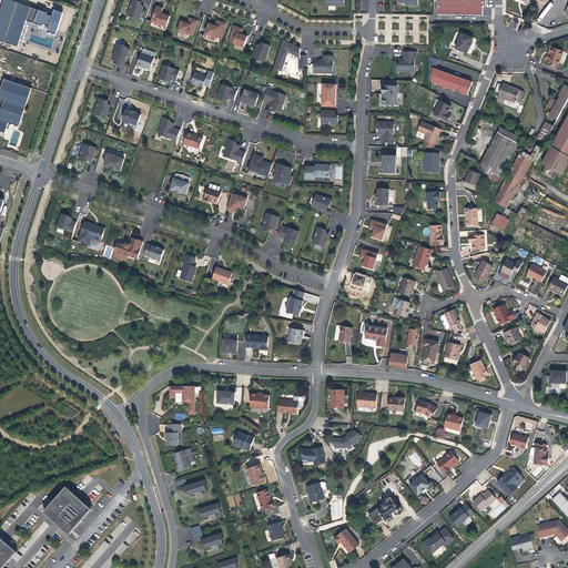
[(53,14),(9,0),(2,0),(0,12),(0,40),(18,47),(27,20),(43,26),(44,24),(50,27),(48,32),(57,34),(63,12),(54,9),(53,14)]
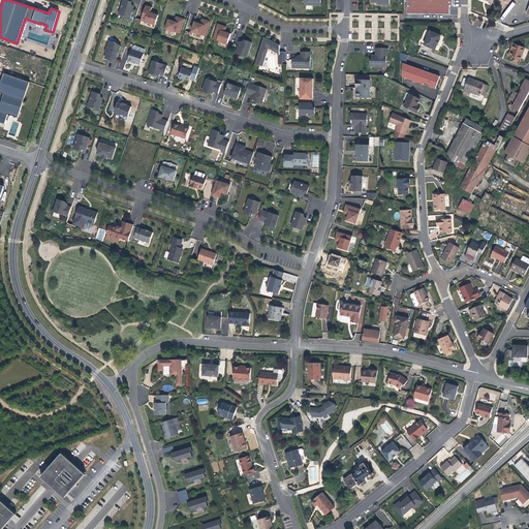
[(125,0),(122,0),(119,14),(130,18),(133,9),(129,7),(131,4),(131,2),(125,0)]
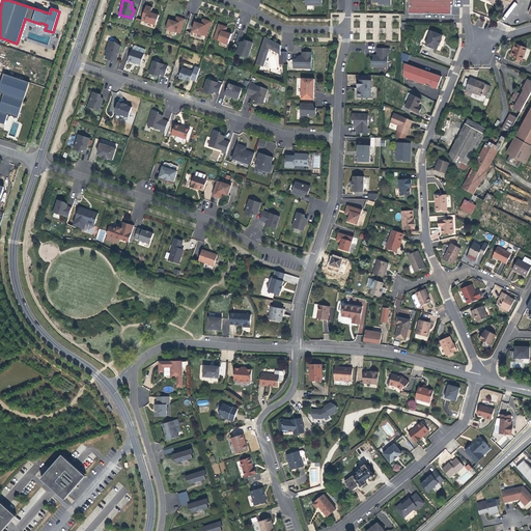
[(453,5),(453,0),(408,0),(408,14),(418,14),(418,12),(419,12),(419,14),(423,14),(431,14),(451,15),(451,6),(451,5),(453,5)]
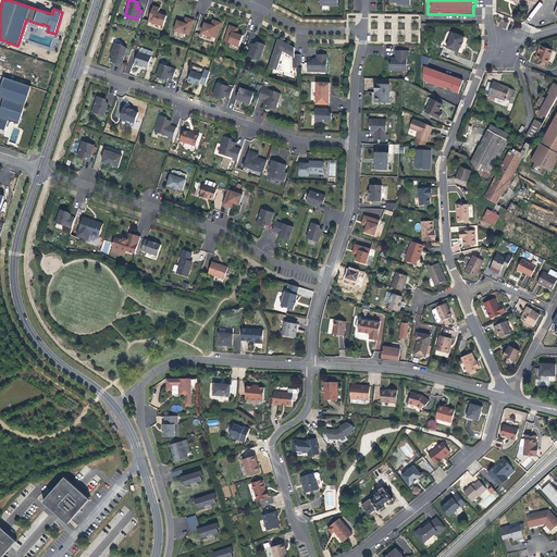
[(530,22),(542,3),(539,2),(527,20),(530,22)]
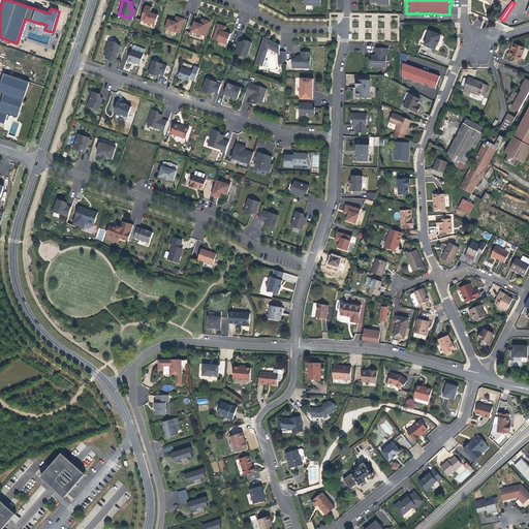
[(152,7),(146,5),(141,21),(155,25),(158,16),(153,13),(150,12),(151,11),(152,7)]
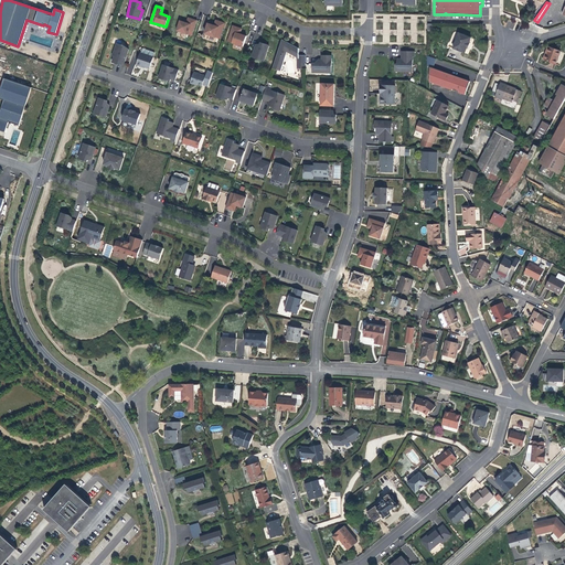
[(187,23),(180,21),(177,31),(192,36),(196,21),(191,19),(189,23),(187,23)]
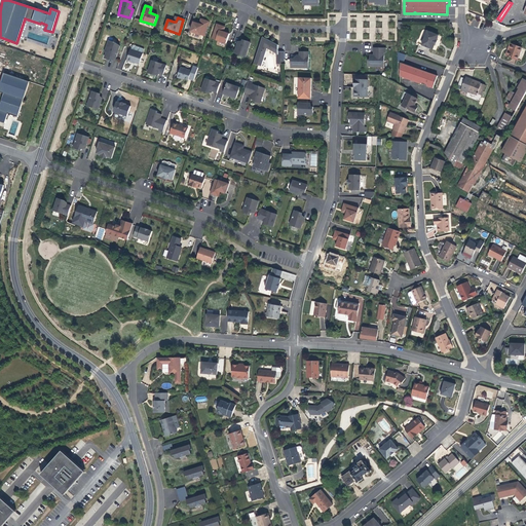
[(201,25),(199,24),(193,22),(190,32),(204,36),(210,22),(203,20),(201,25)]
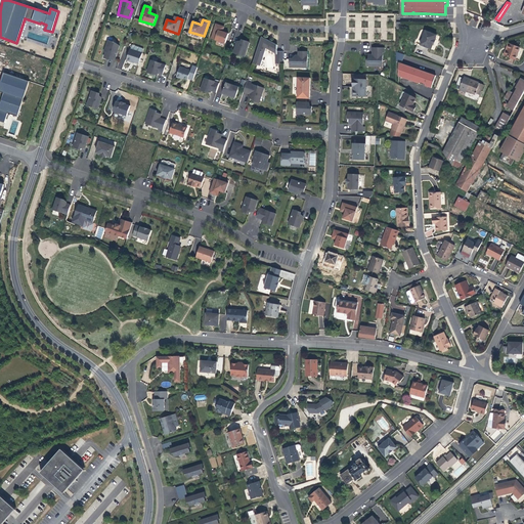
[(222,26),(216,25),(211,39),(225,43),(228,34),(223,32),(220,31),(222,26)]
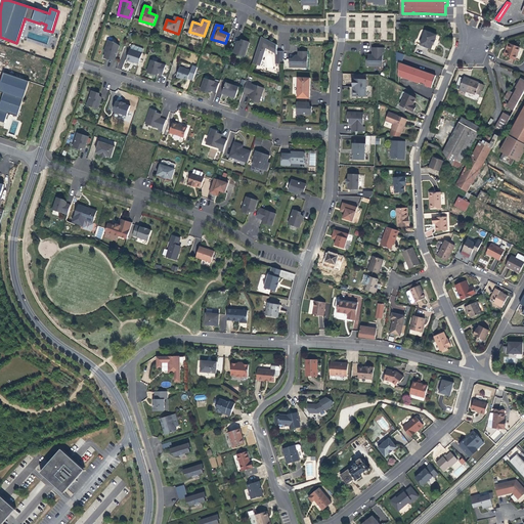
[(430,48),(435,34),(425,30),(420,44),(430,48)]
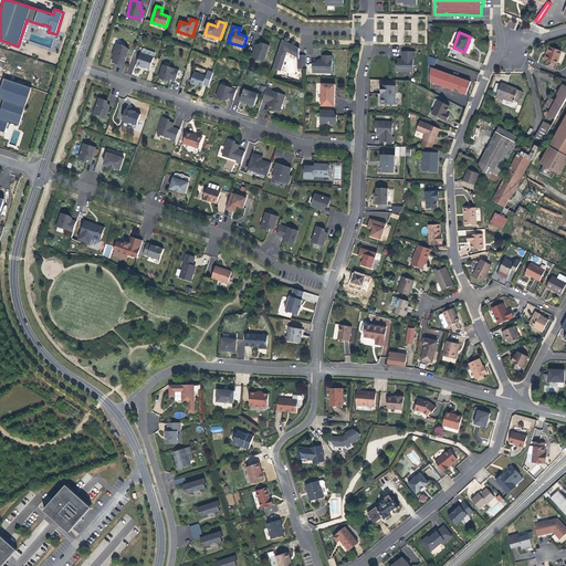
[(300,49),(289,43),(283,40),(281,46),(273,69),(282,72),(287,52),(297,58),(297,69),(305,70),(306,55),(300,55),(299,55),(299,53),(300,53),(300,49)]
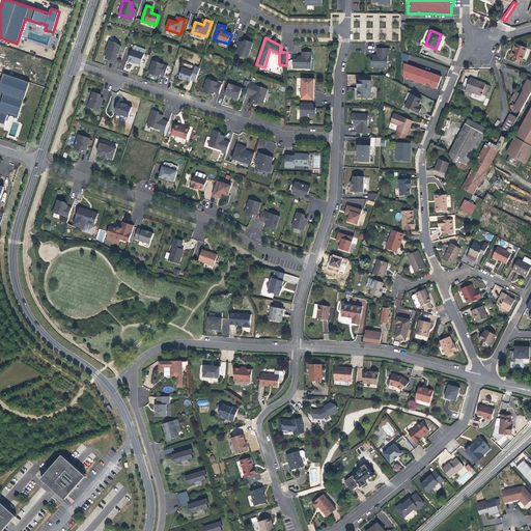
[(116,44),(109,40),(107,48),(110,49),(108,53),(107,53),(106,57),(105,59),(108,60),(108,59),(116,61),(121,47),(116,45),(116,44)]
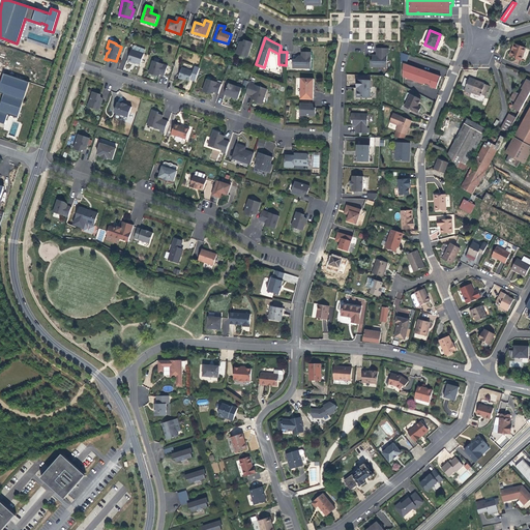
[(247,57),(253,42),(244,40),(244,41),(242,46),(239,45),(236,54),(247,57)]
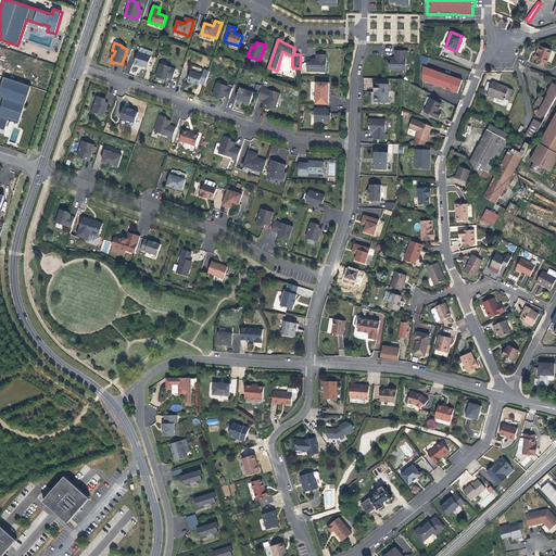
[(546,64),(551,51),(541,47),(535,60),(546,64)]
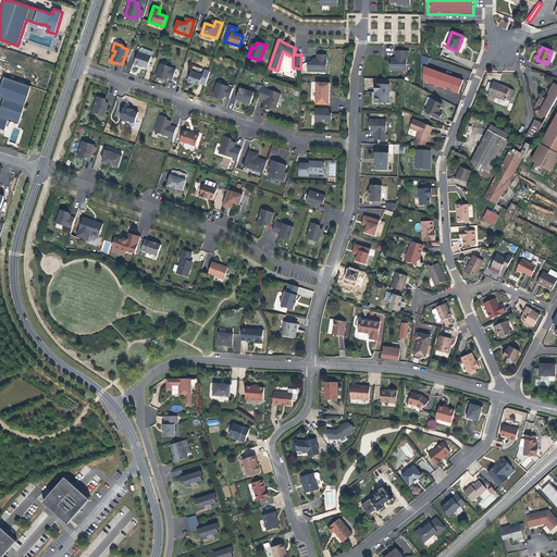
[(139,52),(138,52),(134,64),(140,66),(140,65),(141,65),(143,66),(148,67),(151,57),(152,51),(150,50),(150,51),(145,50),(144,54),(139,52)]
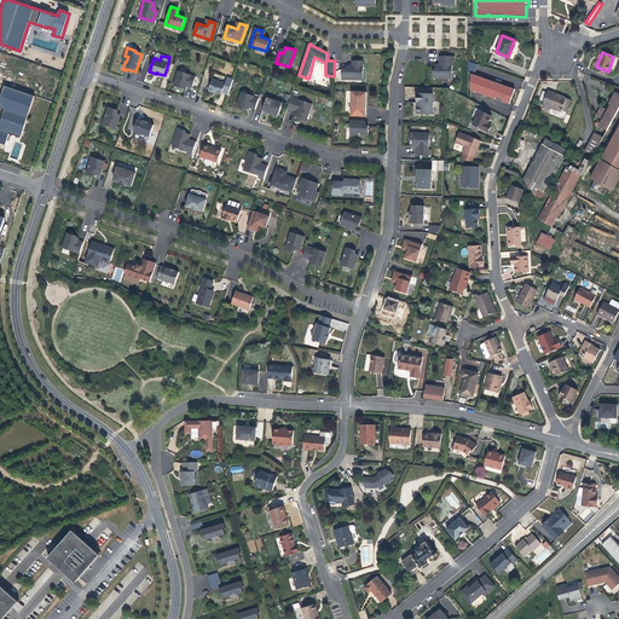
[(455,57),(440,57),(440,64),(438,64),(438,70),(435,70),(433,70),(433,79),(451,79),(452,62),(455,62),(455,57)]
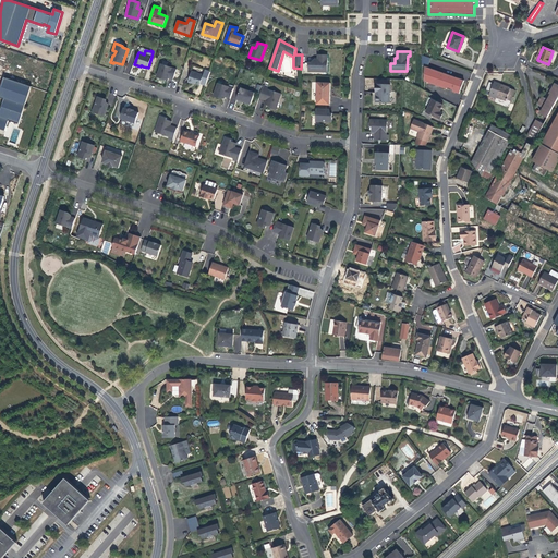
[(327,56),(317,56),(317,59),(317,62),(319,62),(319,65),(315,65),(315,63),(311,63),(308,63),(308,72),(327,72),(327,56)]
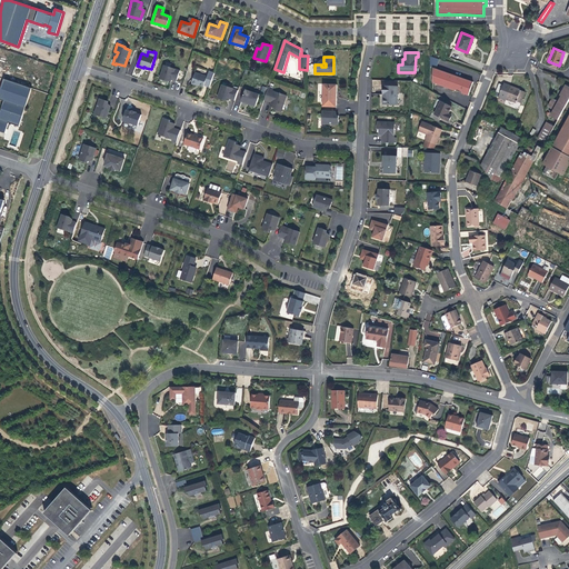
[(180,71),(165,66),(160,79),(161,79),(163,80),(163,79),(171,81),(172,79),(177,81),(180,71)]
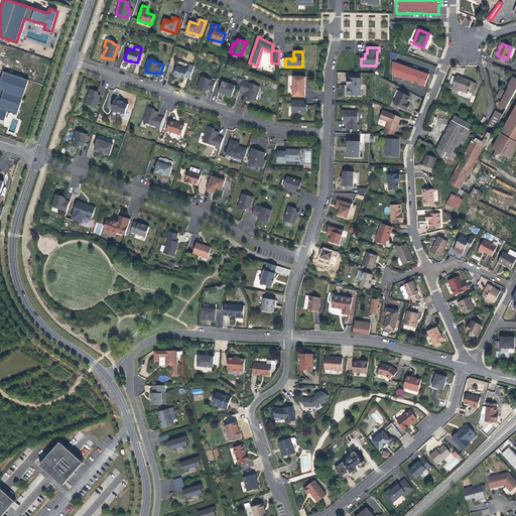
[(429,75),(392,61),(392,76),(413,83),(418,84),(418,85),(424,87),(427,79),(429,75)]
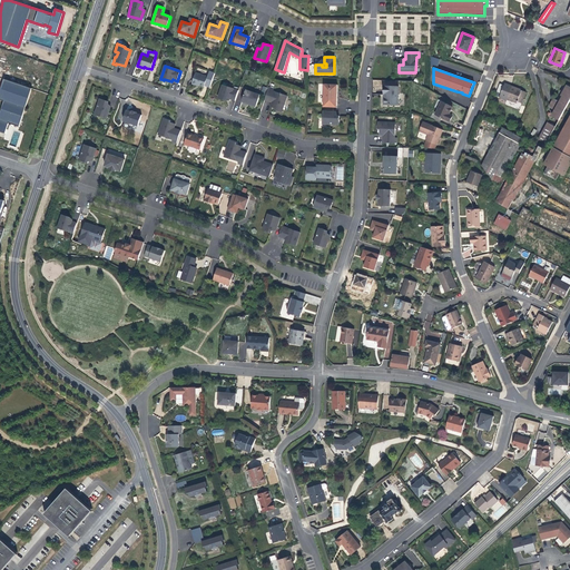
[(204,87),(207,77),(196,74),(193,84),(197,86),(197,85),(199,86),(204,87)]
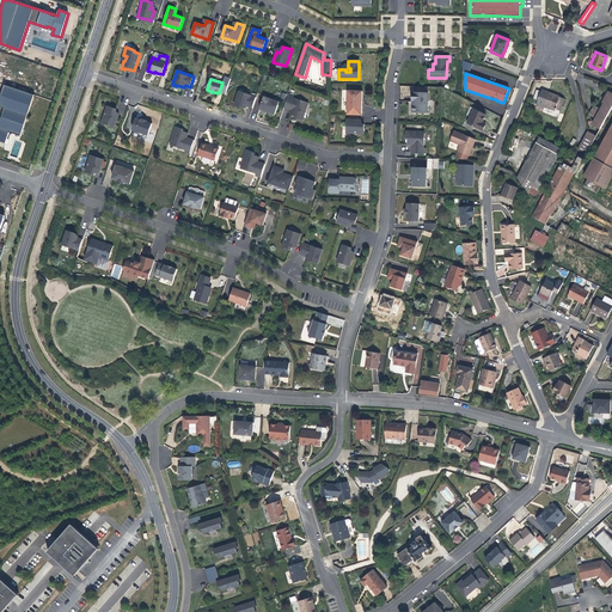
[(20,136),(35,95),(5,85),(0,98),(0,106),(5,109),(1,117),(2,118),(1,124),(0,126),(0,128),(1,128),(1,129),(0,128),(0,141),(6,144),(10,133),(20,136)]
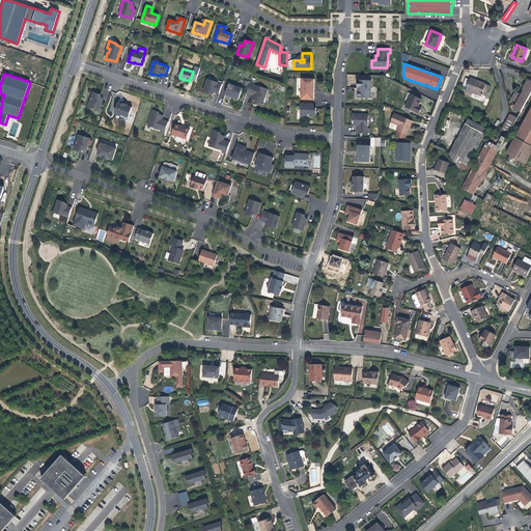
[(490,86),(485,85),(485,84),(470,78),(468,83),(465,91),(472,93),(472,92),(482,96),(482,94),(483,91),(487,92),(490,86)]
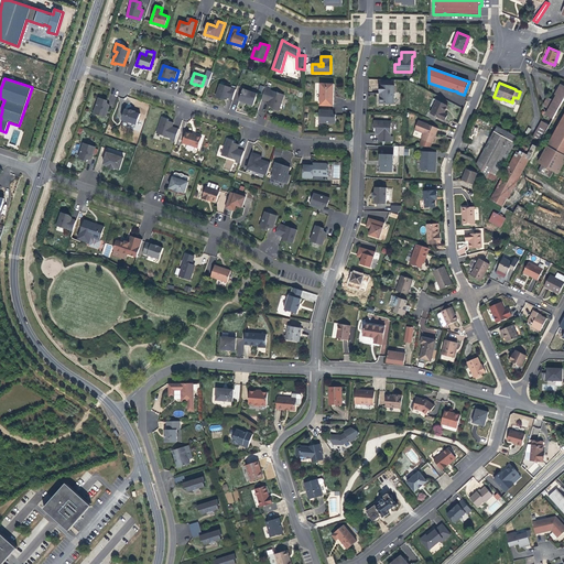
[(232,99),(236,89),(220,84),(216,97),(219,98),(219,97),(223,98),(227,100),(227,98),(232,99)]
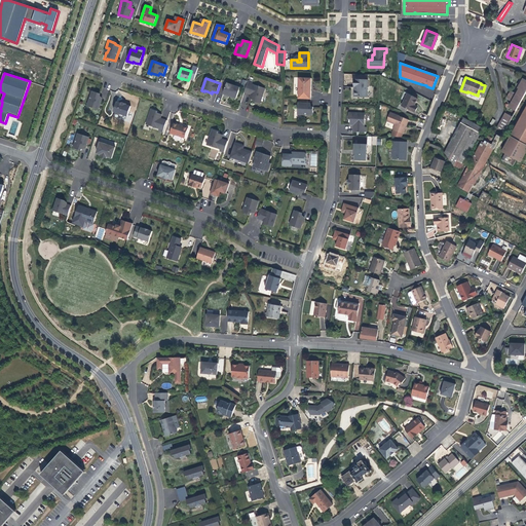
[(312,84),(312,78),(299,78),(298,95),(298,99),(311,100),(311,86),(310,86),(311,84),(312,84)]
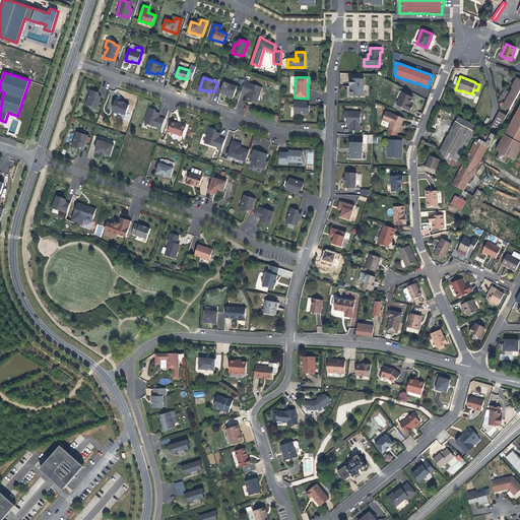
[(364,79),(350,78),(349,83),(349,86),(350,86),(350,95),(363,96),(364,79)]
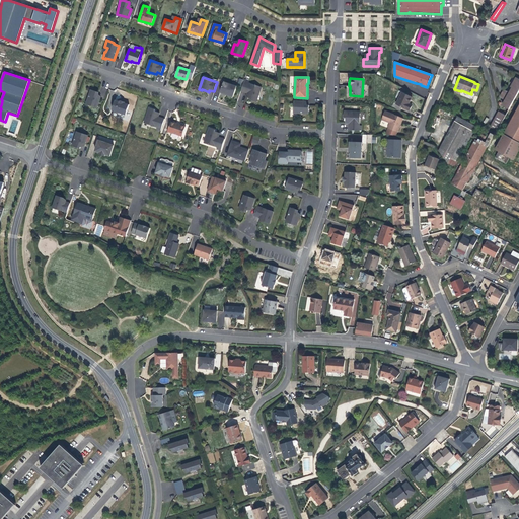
[(502,105),(509,109),(518,91),(518,79),(517,78),(513,85),(509,93),(506,99),(502,105)]
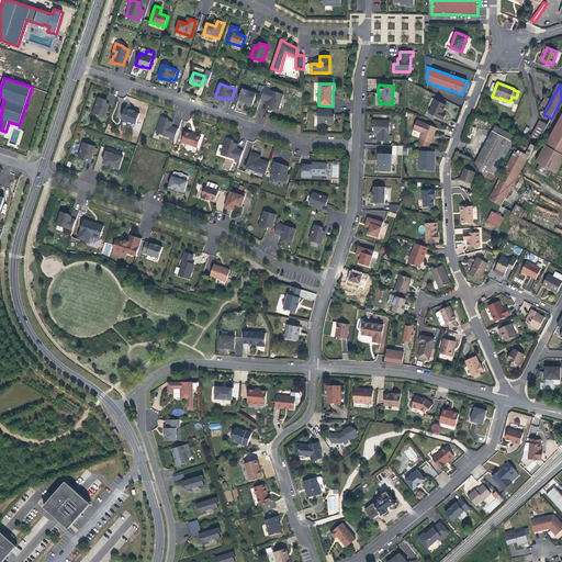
[(270,88),(265,86),(261,99),(268,101),(267,103),(272,104),(271,107),(271,109),(278,111),(283,94),(269,90),(270,88)]
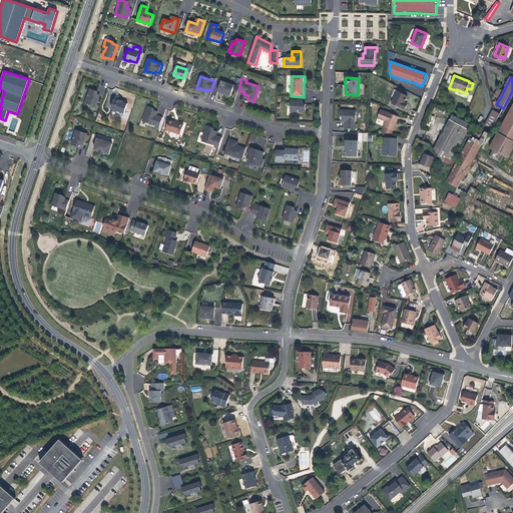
[(221,81),(217,92),(224,94),(230,96),(234,85),(221,81)]
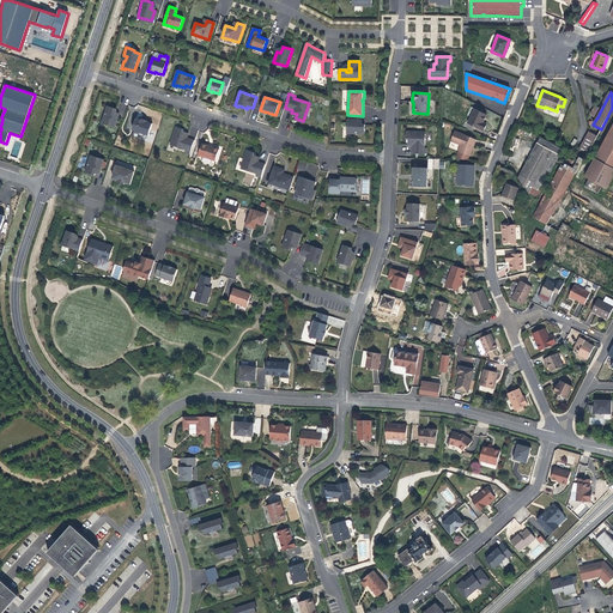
[(111,108),(108,107),(102,123),(115,128),(119,117),(115,116),(116,111),(116,109),(111,108)]
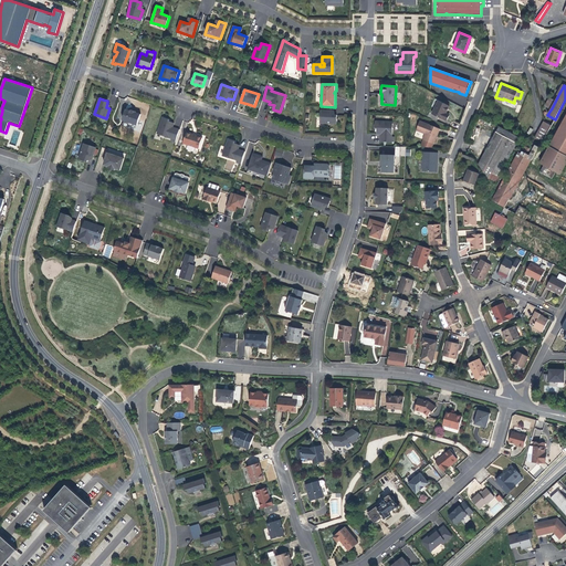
[(545,105),(552,108),(555,102),(548,98),(545,105)]
